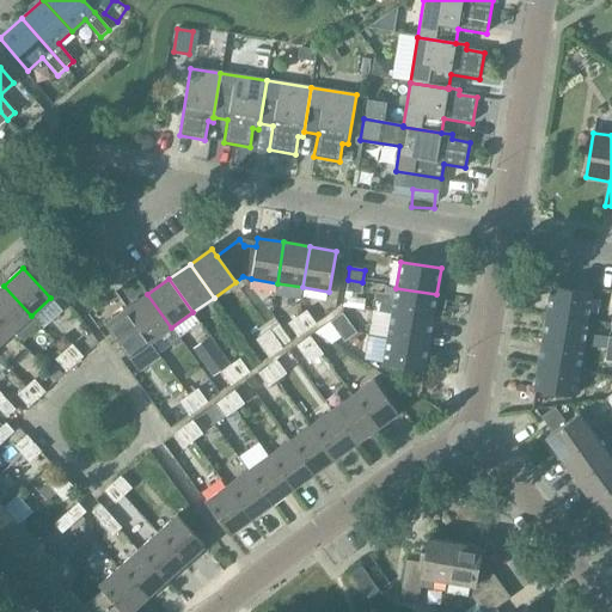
[(348,280),(346,292),(361,294),(362,282),(348,280)]
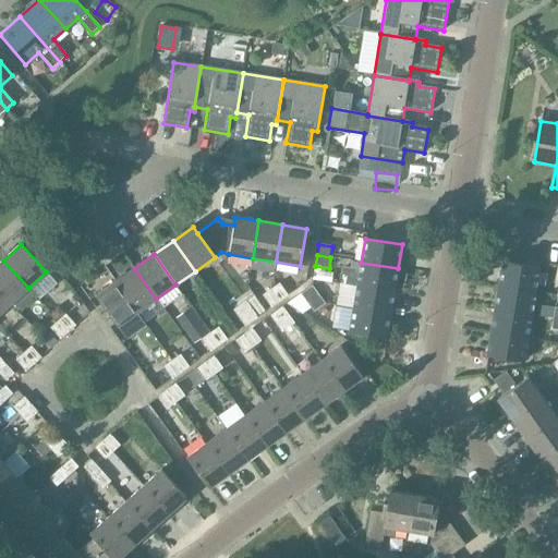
[(0,263),(0,291),(11,304),(28,288),(3,261),(0,263)]
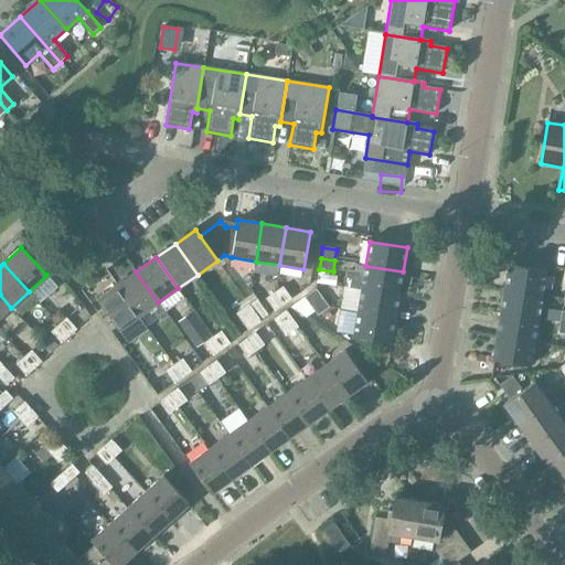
[(504,289),(542,296),(546,270),(509,265),(504,289)]
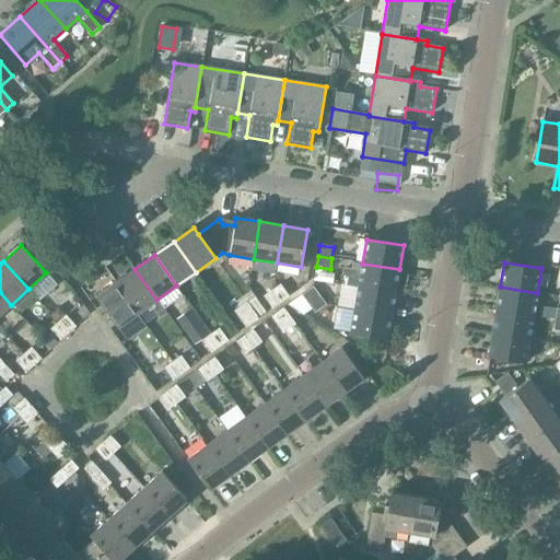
[(399,269),(362,264),(358,287),(396,293),(399,269)]
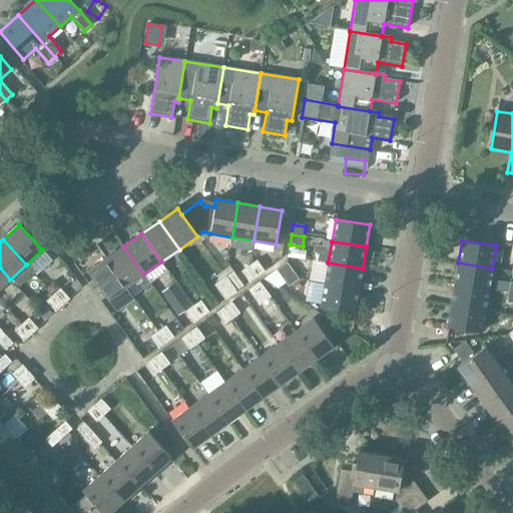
[(143,275),(123,246),(106,259),(126,287),(143,275)]
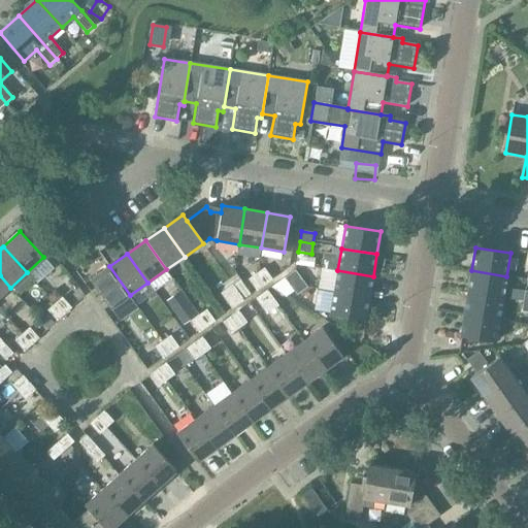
[(130,295),(109,266),(91,279),(111,308),(130,295)]
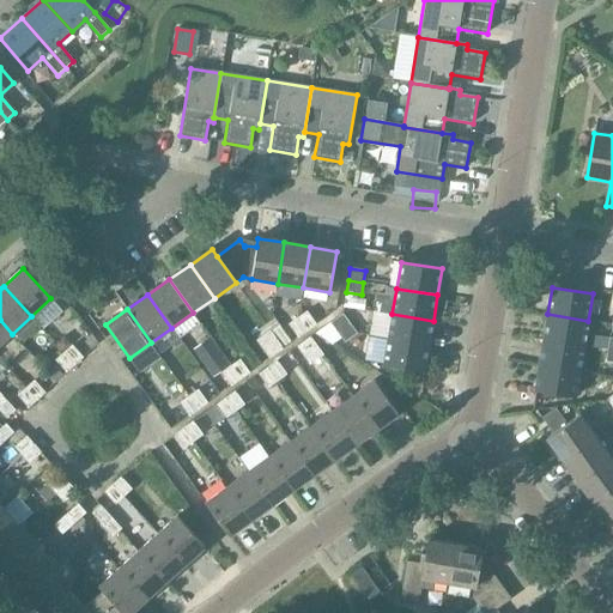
[(307,331),(315,325),(307,313),(298,319),(307,331)]
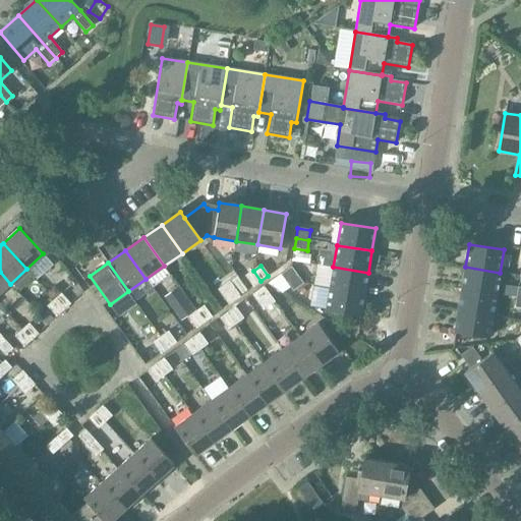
[(297,275),(291,267),(281,275),(287,283),(297,275)]
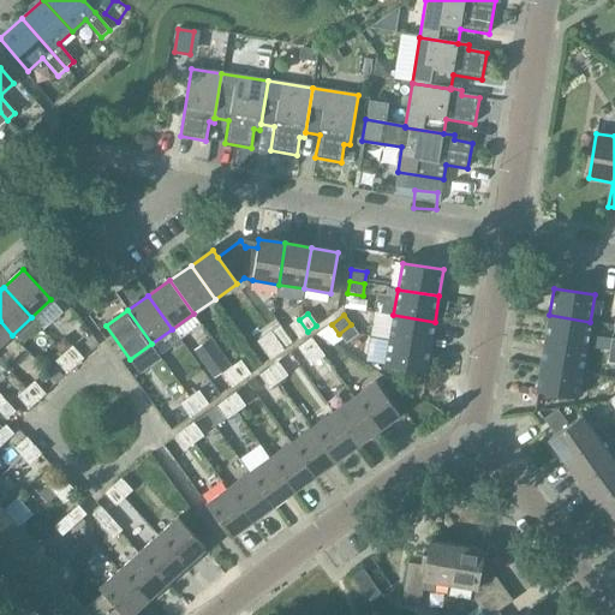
[(435,322),(393,315),(389,340),(430,347),(435,322)]
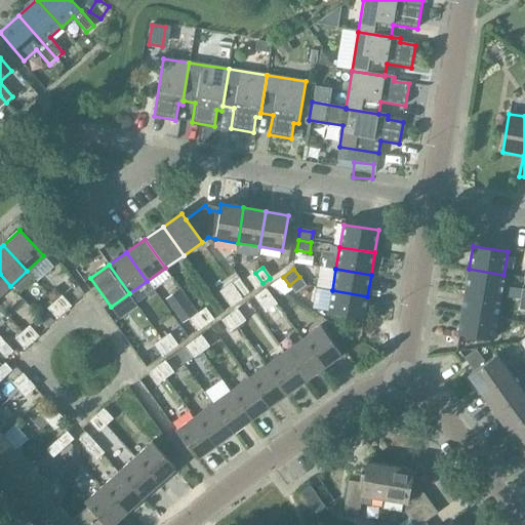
[(503,275),(469,269),(466,290),(500,296),(503,275)]
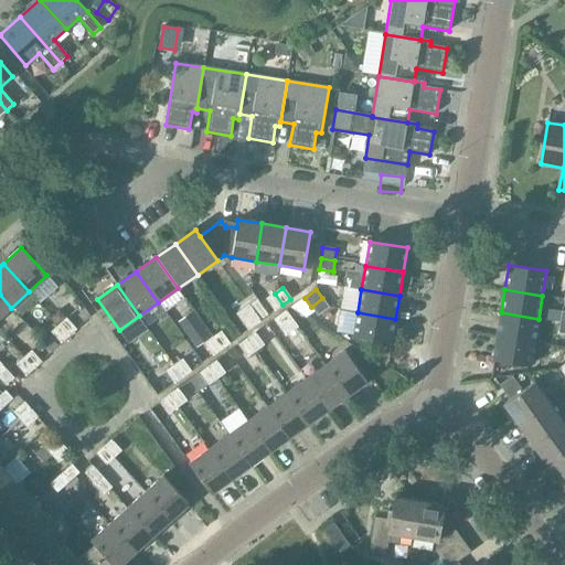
[(275,310),(283,305),(275,294),(267,299),(275,310)]
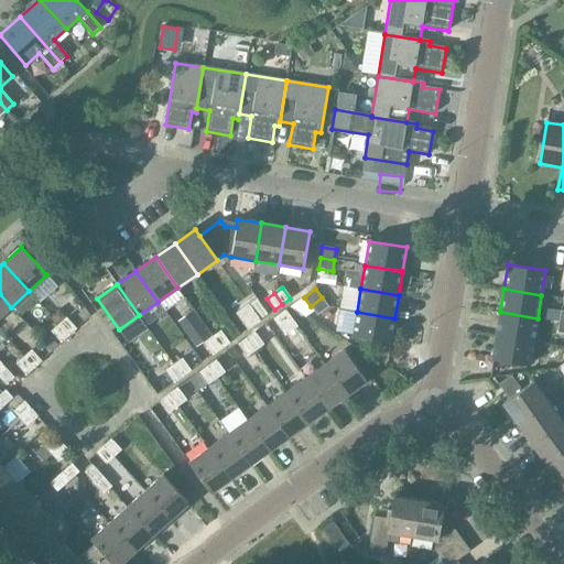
[(0,316),(11,307),(0,294),(0,316)]
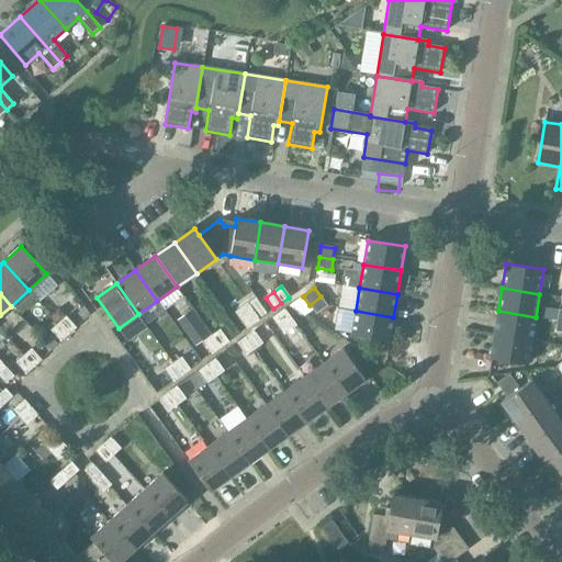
[(321,296),(310,305),(315,314),(327,305),(321,296)]
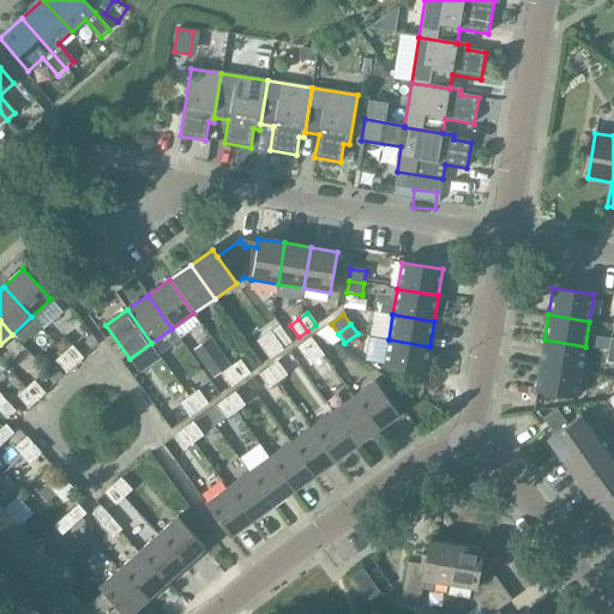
[(94,349),(83,325),(70,331),(80,355),(94,349)]
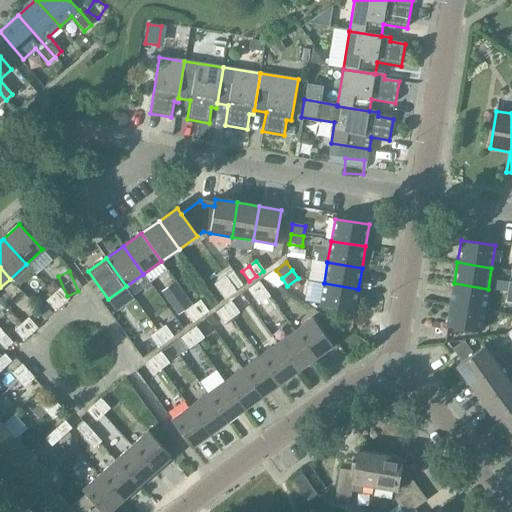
[(220,292),(230,284),(225,277),(215,285),(220,292)]
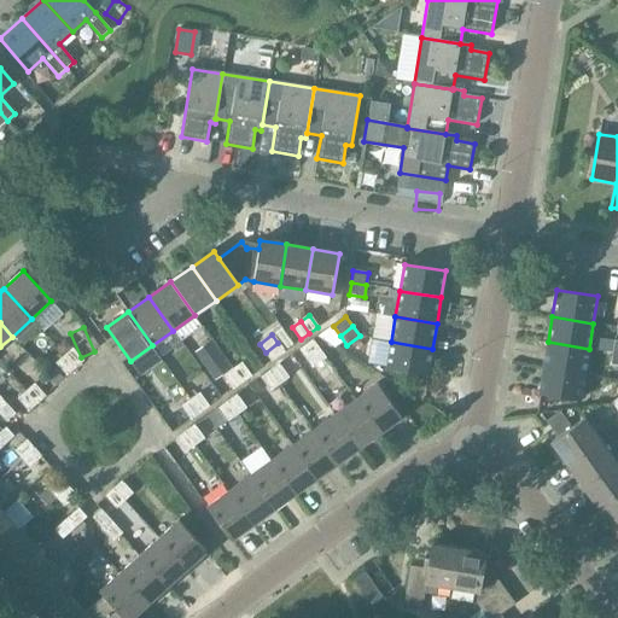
[(313,340),(301,350),(307,359),(319,349),(313,340)]
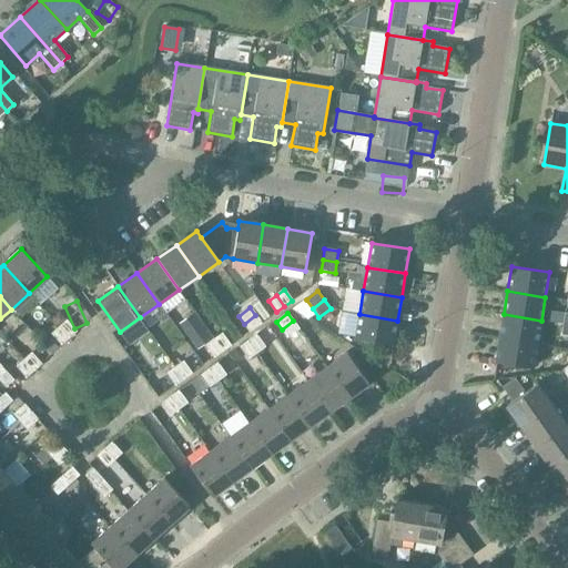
[(397,321),(359,314),(355,338),(393,345),(397,321)]
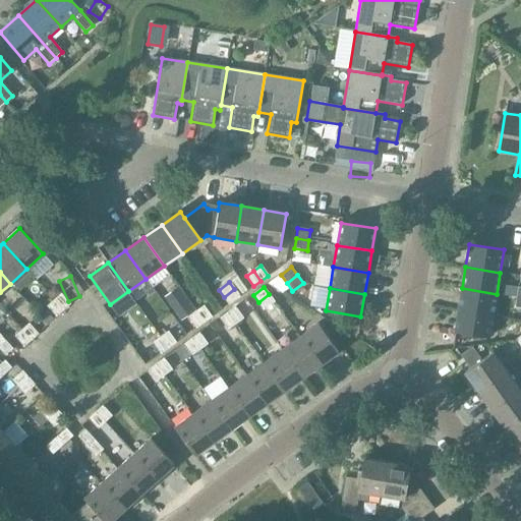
[(497,294),(462,288),(458,309),(493,315),(497,294)]
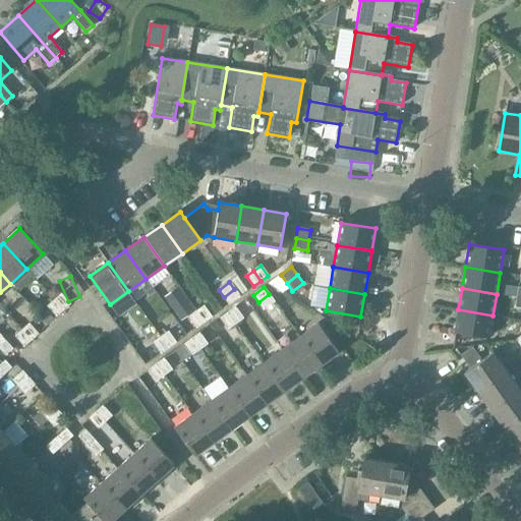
[(229,304),(239,296),(234,289),(224,297),(229,304)]
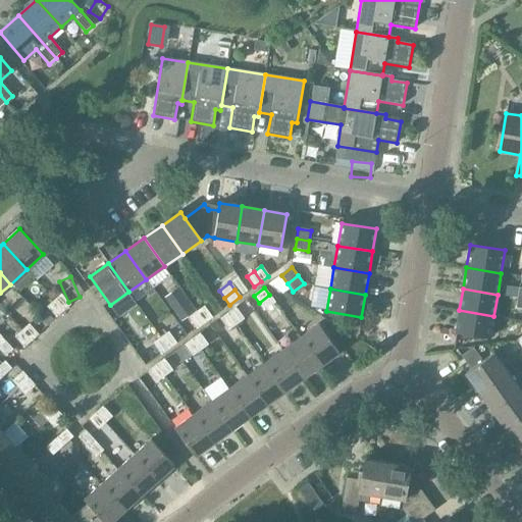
[(54,301),(63,310),(69,305),(61,295),(54,301)]
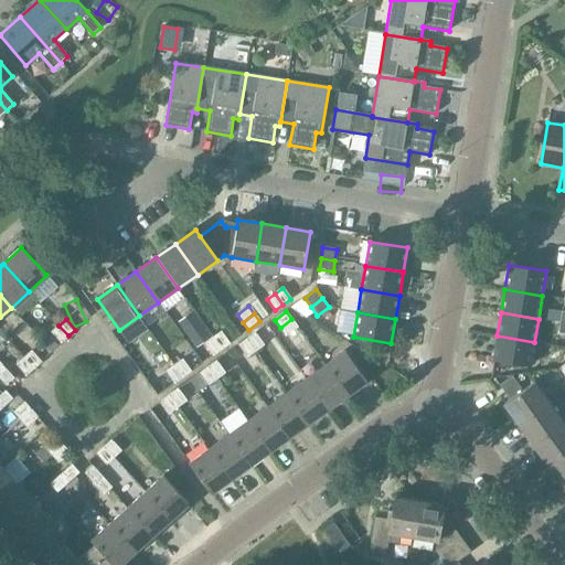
[(291,319),(280,328),(286,336),(297,327),(291,319)]
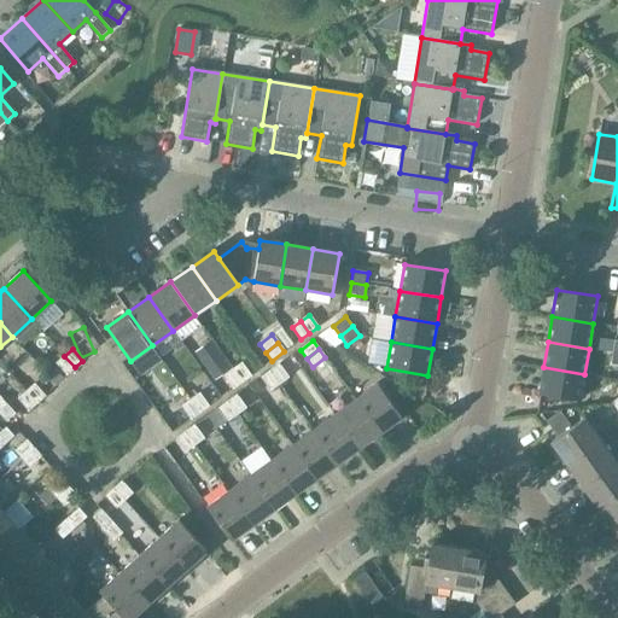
[(66,374),(75,367),(64,356),(57,363),(66,374)]
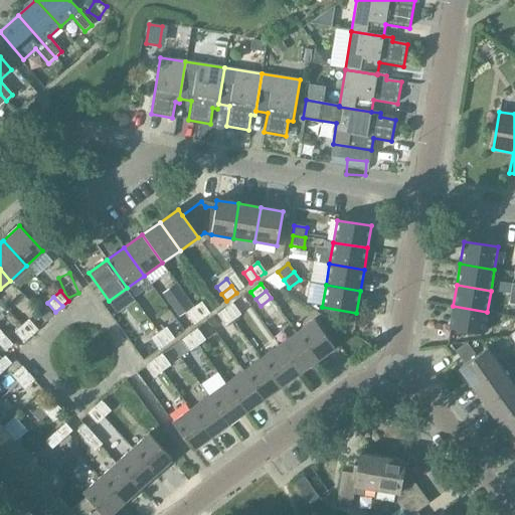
[(208,313),(201,303),(194,308),(201,318),(208,313)]
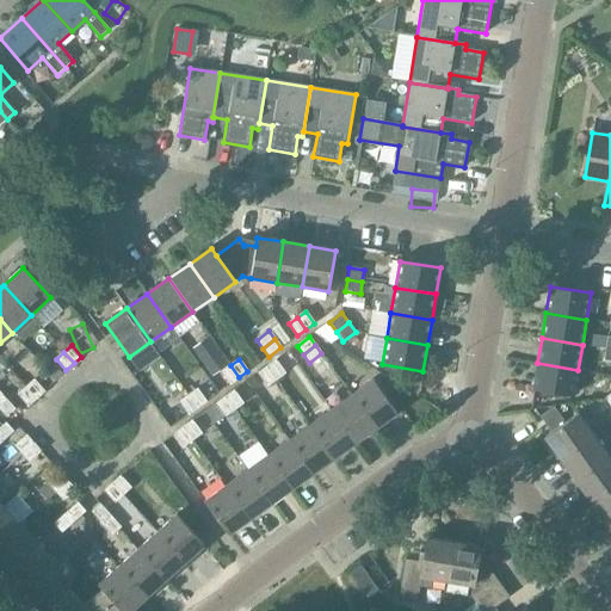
[(284,374),(276,360),(267,366),(276,380),(284,374)]
